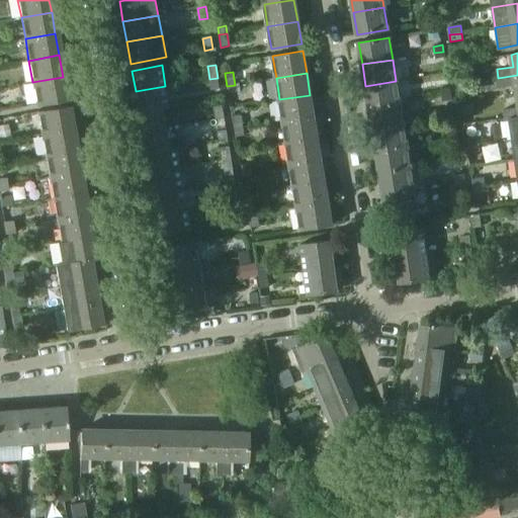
[(456,76),(457,83),(469,81),(467,74),(456,76)]
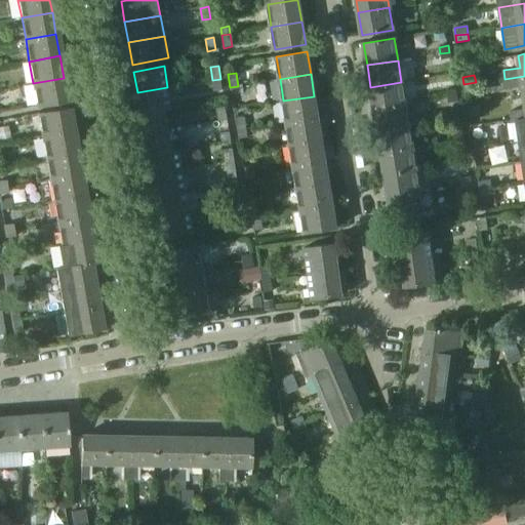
[(524,76),(505,79),(506,88),(522,86),(524,97),(524,96),(524,76)]
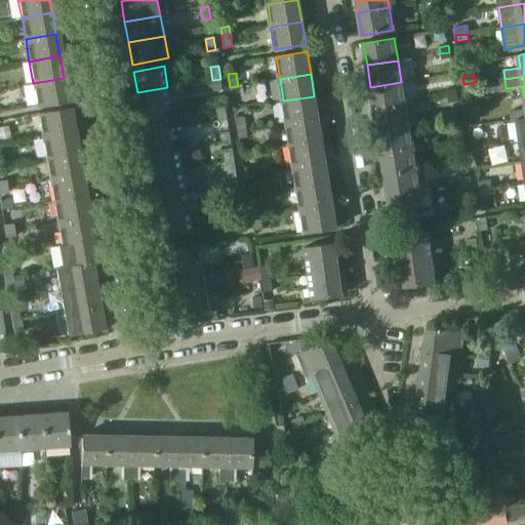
[(64,78),(33,83),(37,106),(68,101),(64,78)]
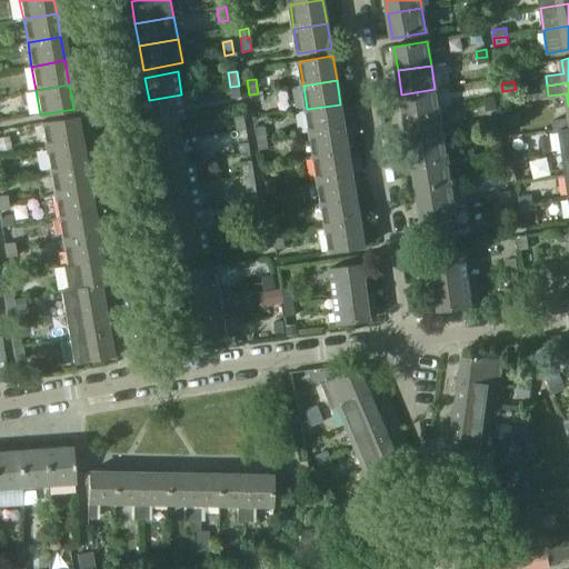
[(239,86),(230,87),(231,99),(241,98),(239,86)]
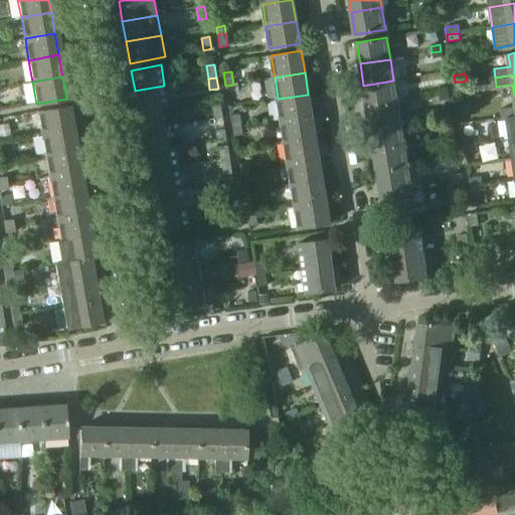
[(393,80),(363,86),(367,107),(397,102),(393,80)]
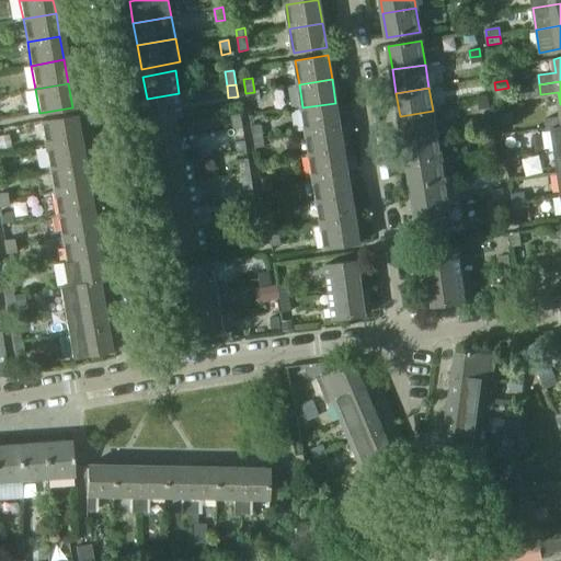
[(495,91),(496,100),(504,99),(503,90),(495,91)]
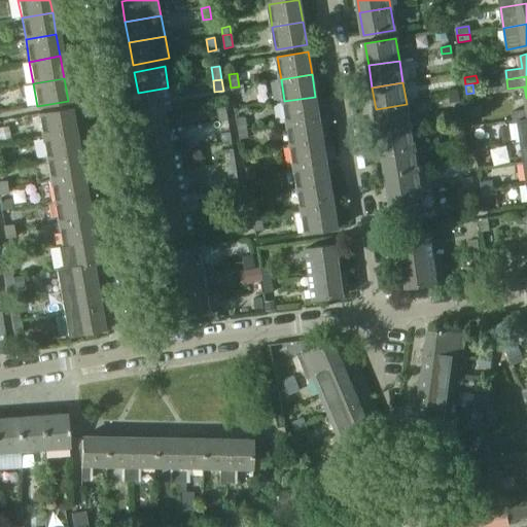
[(239,86),(231,88),(232,95),(241,94),(239,86)]
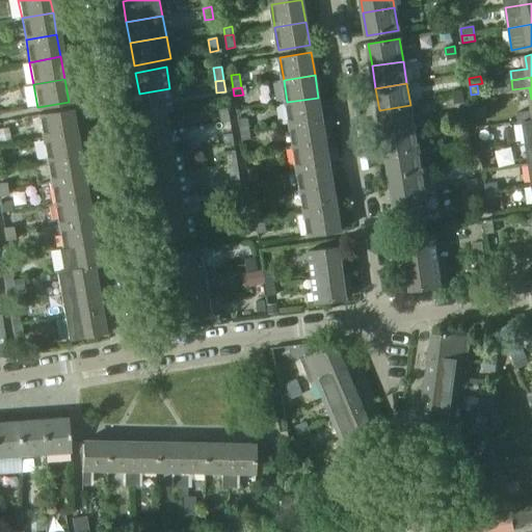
[(169,88),(139,94),(142,114),(174,109),(173,109),(169,88)]
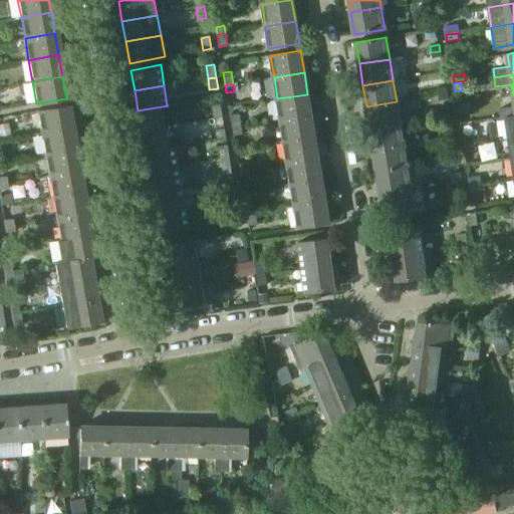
[(437,88),(438,95),(447,93),(446,87),(437,88)]
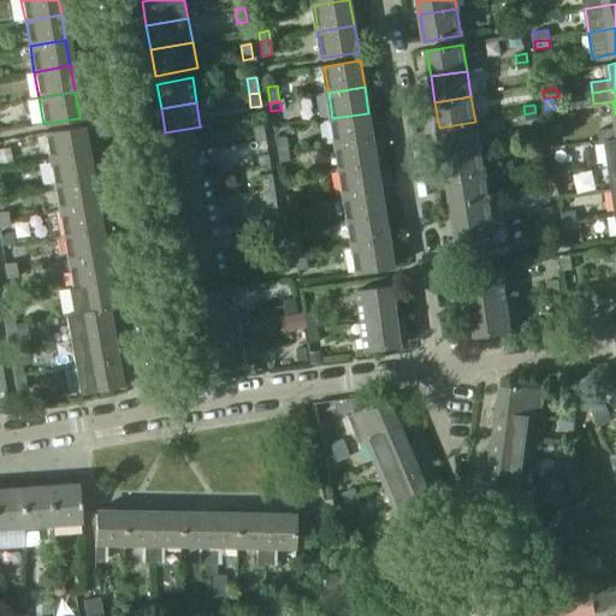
[(368,113),(332,118),(337,144),(373,138),(368,113)]
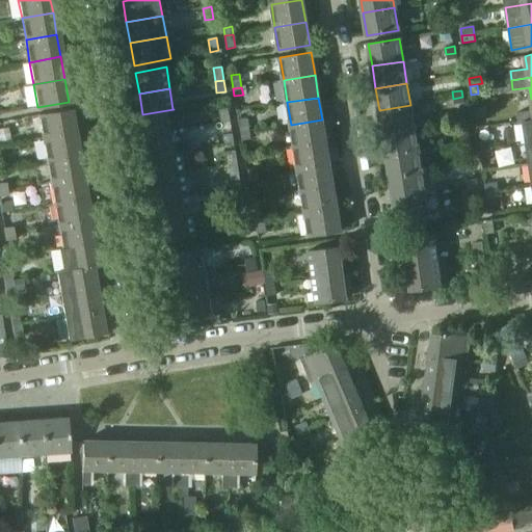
[(531,98),(531,99),(531,106),(531,110),(516,113),(517,123),(522,123),(522,122),(531,120),(531,98)]
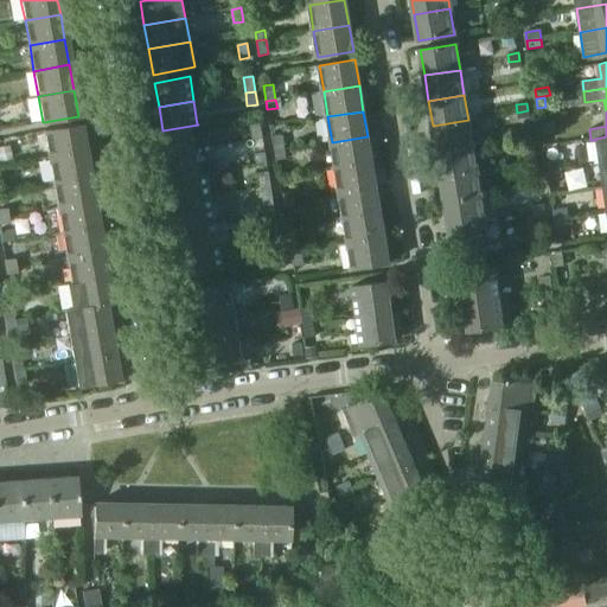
[(468,120),(433,126),(436,151),(472,145),(468,120)]
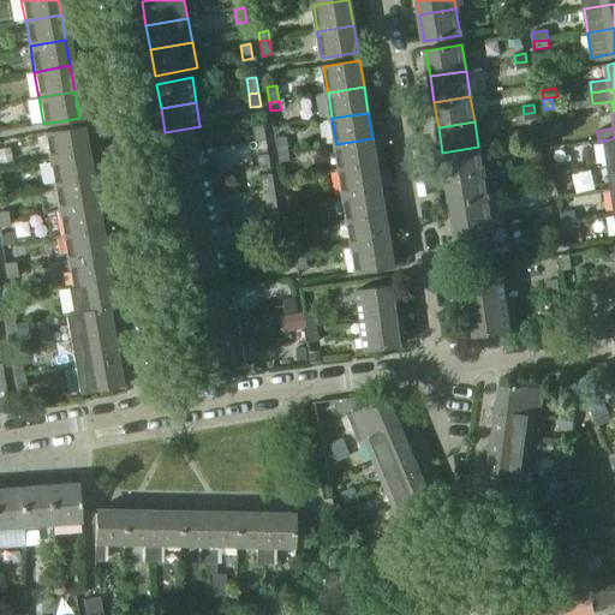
[(201,126),(165,132),(169,157),(197,153),(195,138),(213,136),(212,124),(199,126),(201,126)]
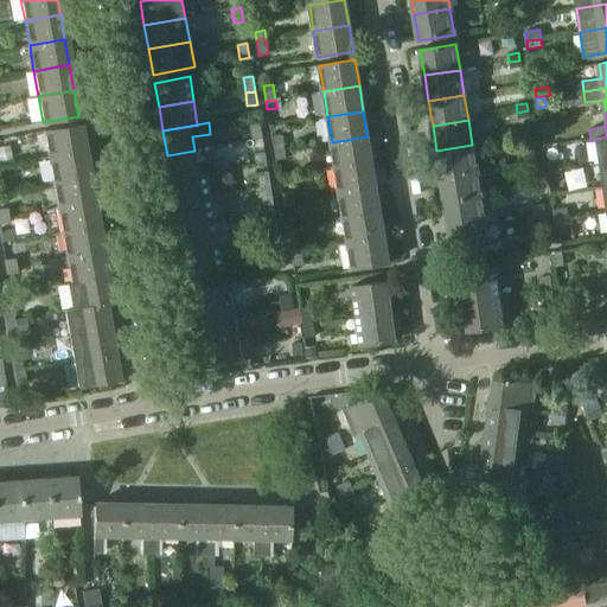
[(540,123),(541,132),(555,131),(554,122),(540,123)]
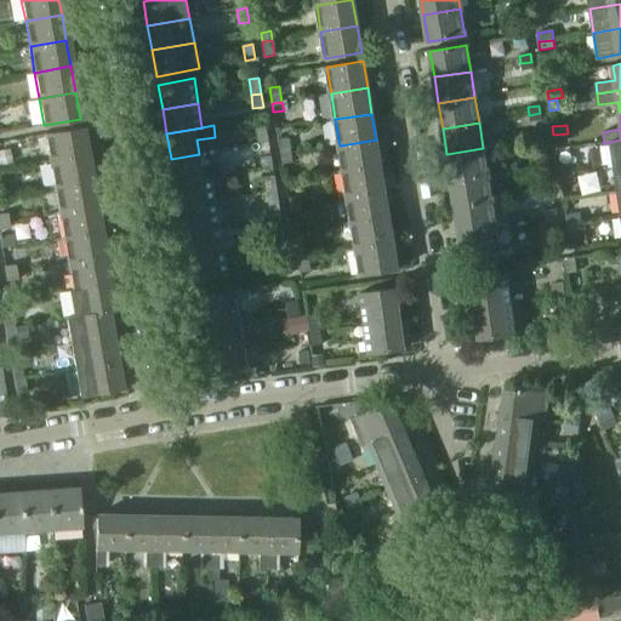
[(45,134),(50,161),(86,154),(81,127),(45,134)]
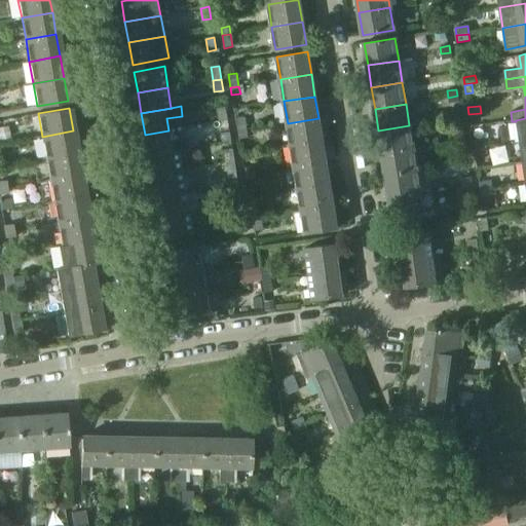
[(227,120),(225,108),(217,109),(219,121),(227,120)]
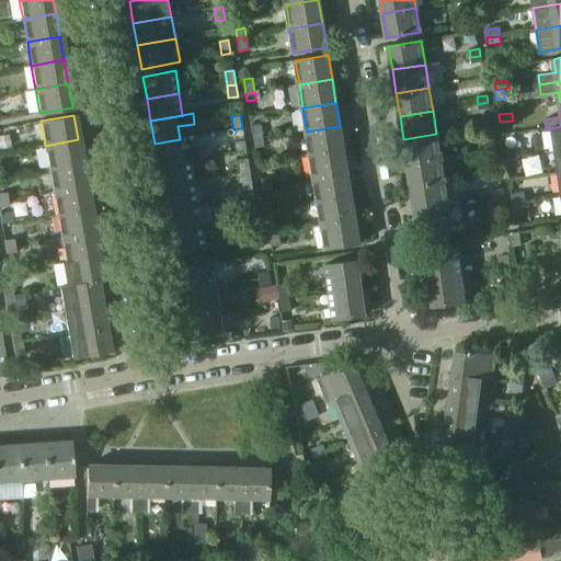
[(262,139),(260,125),(251,126),(253,140),(262,139)]
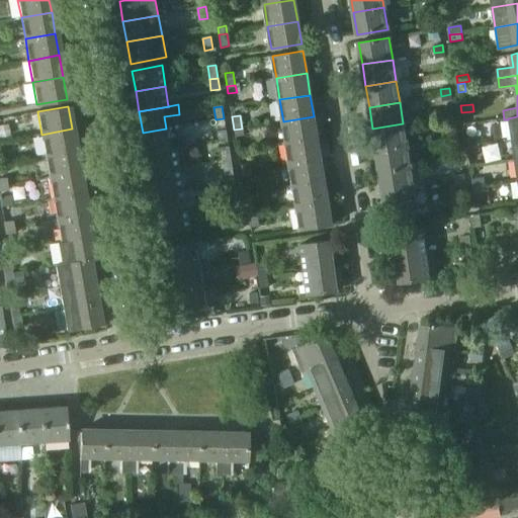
[(314,116),(283,121),(286,143),(317,138),(314,116)]
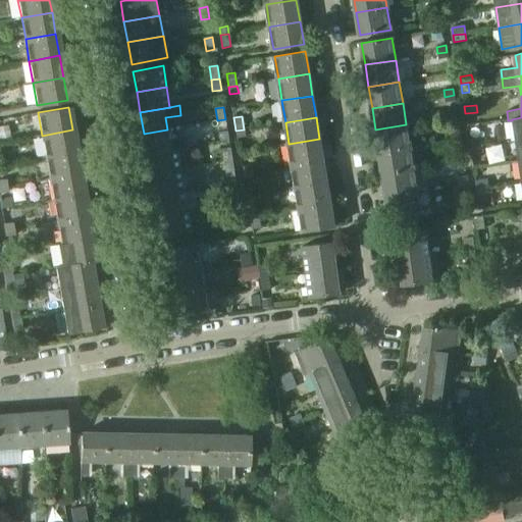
[(521,117),(512,119),(512,120),(515,140),(521,139),(521,117)]
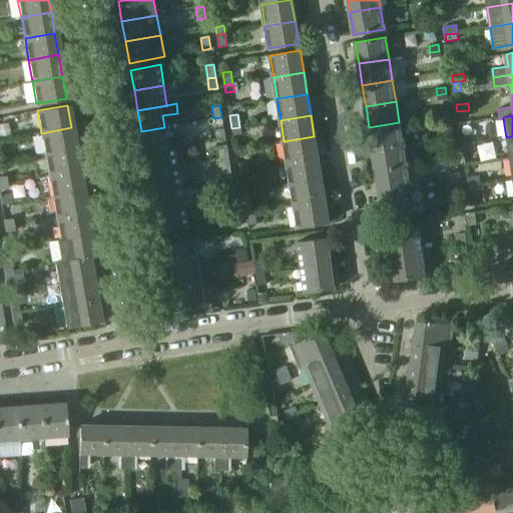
[(399,122),(369,127),(373,149),(403,144),(399,122)]
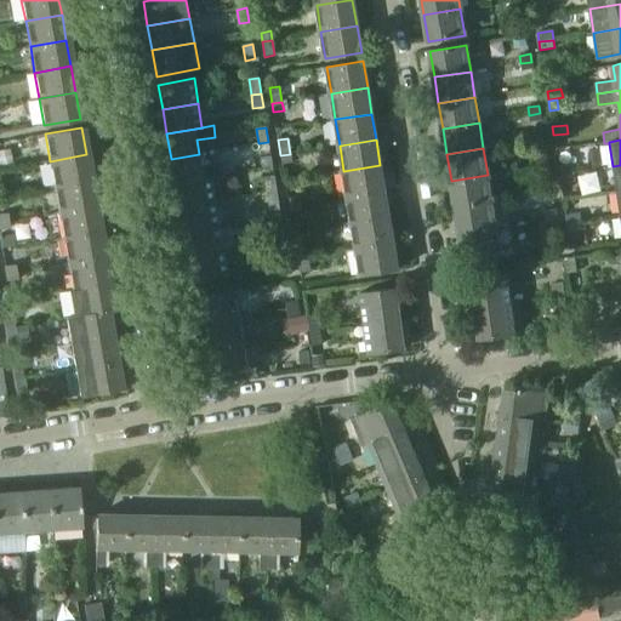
[(86,154),(50,161),(55,187),(91,180),(86,154)]
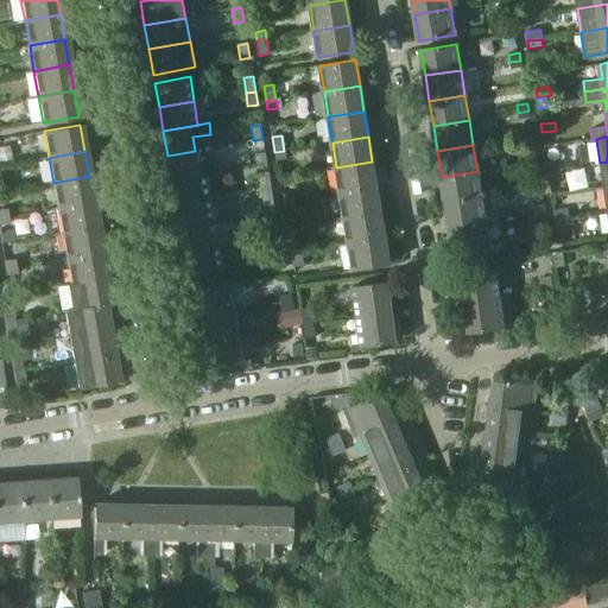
[(195,151),(168,156),(171,179),(207,173),(217,172),(215,160),(196,164),(195,151)]
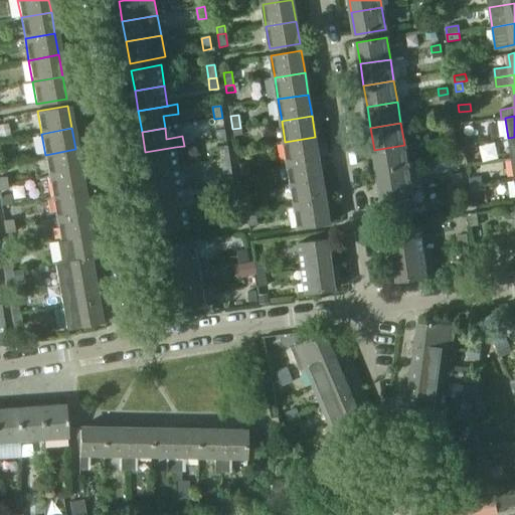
[(240,128),(232,129),(234,137),(242,135),(240,128)]
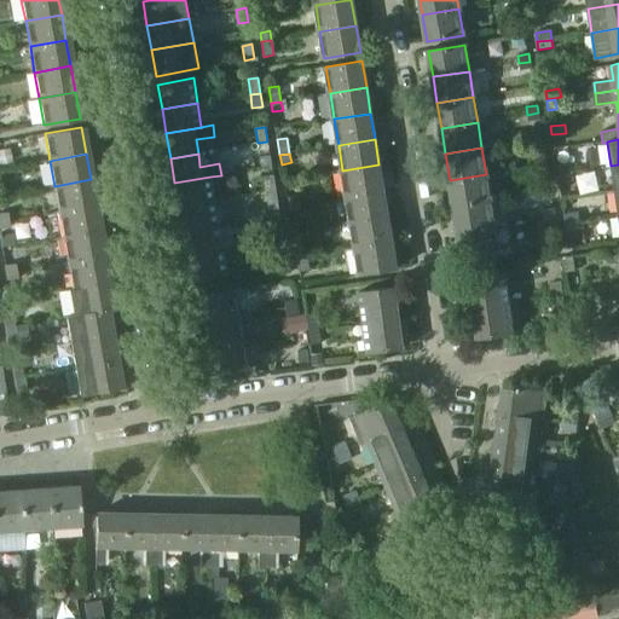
[(270,156),(260,157),(262,167),(272,166),(270,156)]
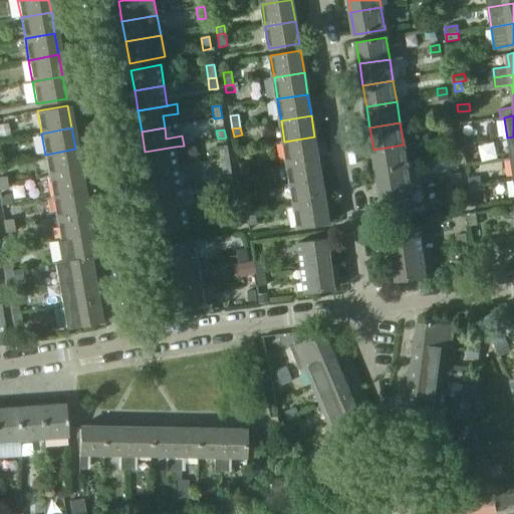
[(444,132),(445,138),(454,137),(452,130),(444,132)]
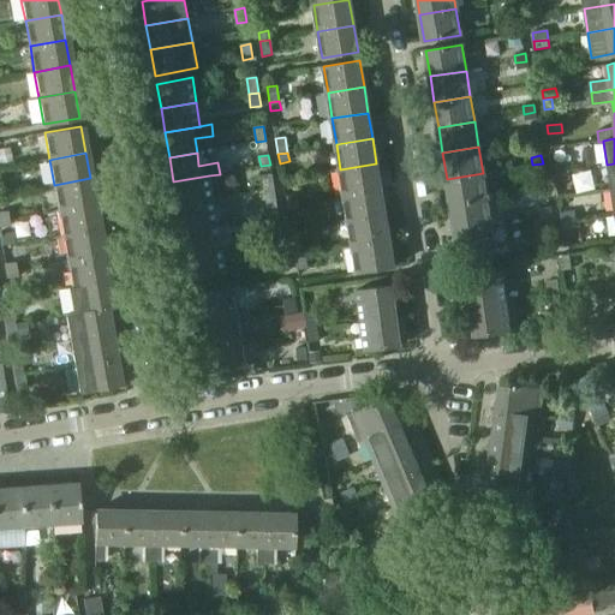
[(553,165),(554,173),(568,172),(567,162),(553,165)]
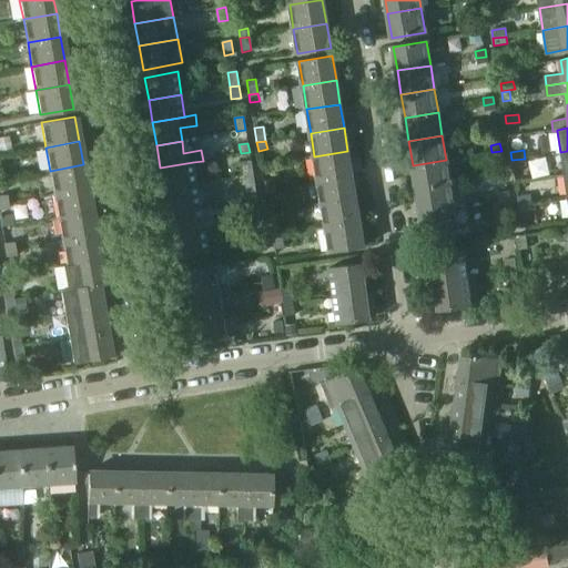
[(347,151),(314,156),(318,180),(352,175),(347,151)]
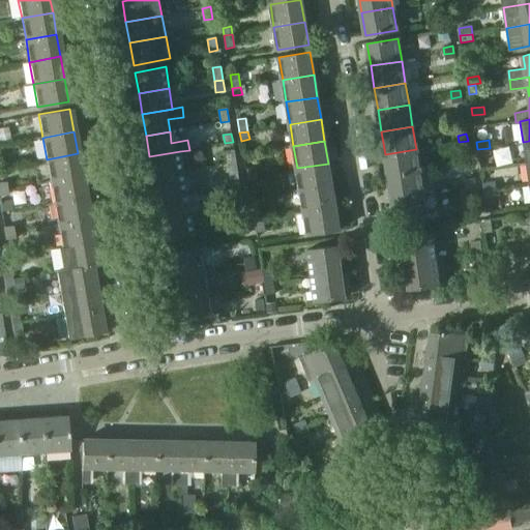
[(490,148),(477,149),(478,156),(491,154),(490,148)]
